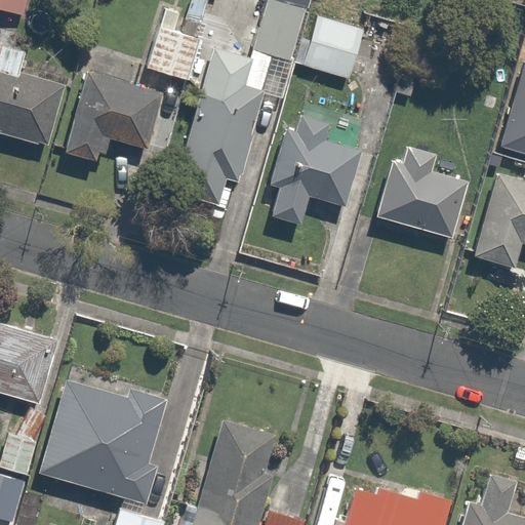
[(0,0),(0,8),(27,16),(31,0),(0,0)]
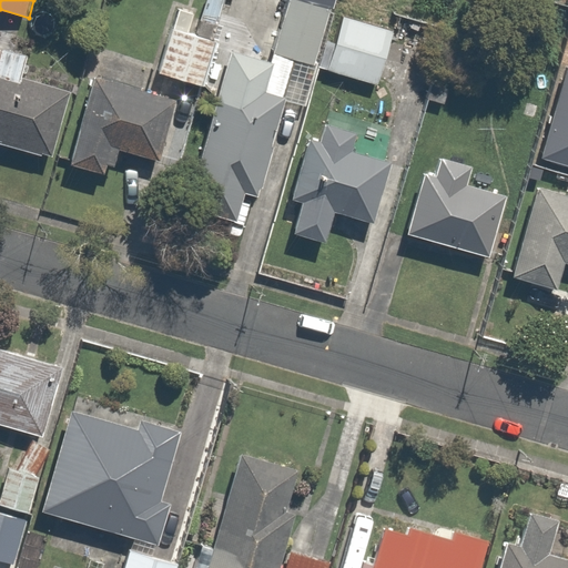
[(201,0),(192,29),(172,22),(154,73),(203,90),(234,0),(201,0)]
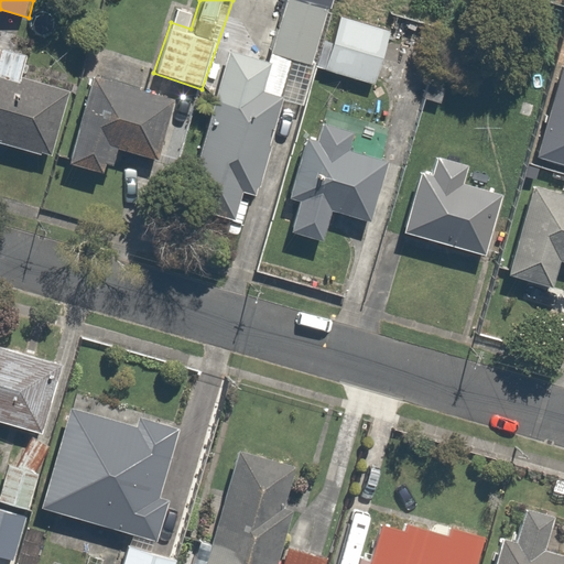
[(284,0),(268,61),(227,50),(186,198),(238,213),(246,185),(259,188),(281,106),(301,111),(329,8),(302,0),(284,0)]
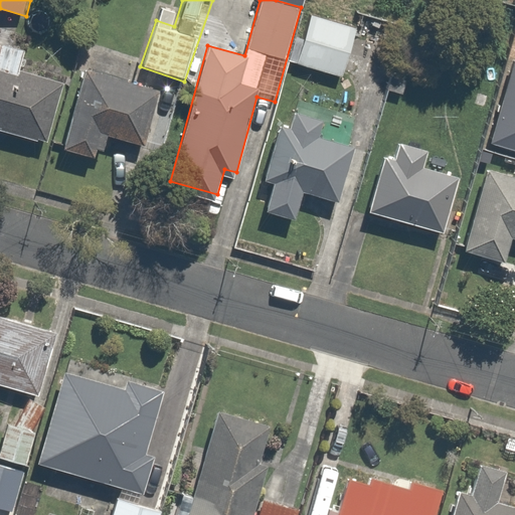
[(359,26),(310,12),(295,62),(345,76),(359,26)]
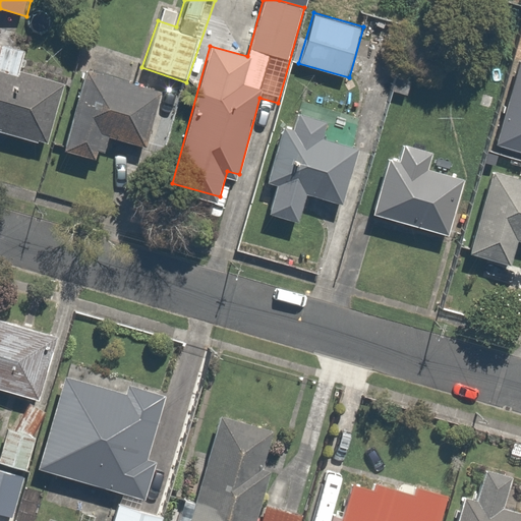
[(26,50),(0,42),(0,130),(46,145),(64,85),(19,72),(26,50)]
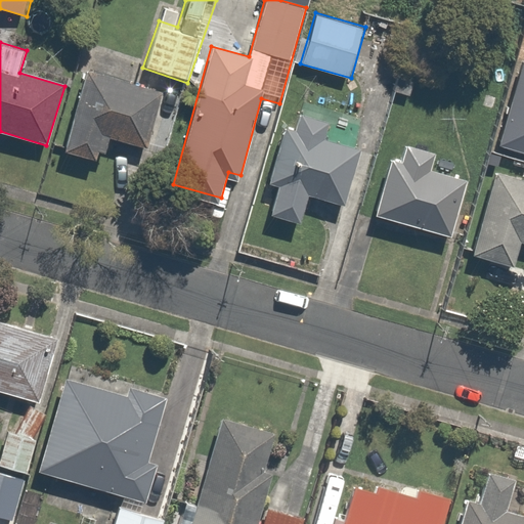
[(164,96),(85,70),(56,156),(96,169),(108,133),(147,146),(164,96)]
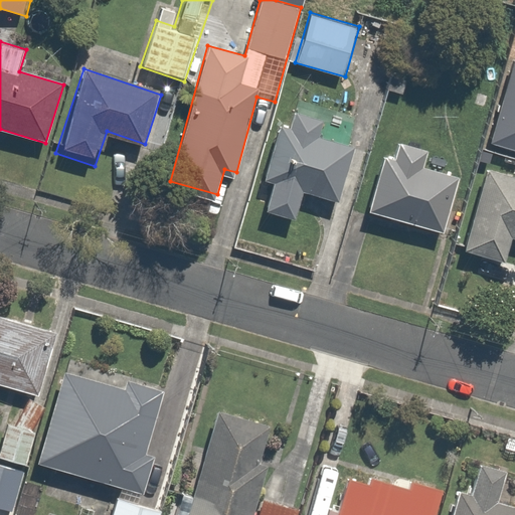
[(288,126),(278,124),(263,182),(271,184),(265,209),(298,218),(305,191),(340,200),(355,142),(321,133),(325,118),(293,109),(288,126)]
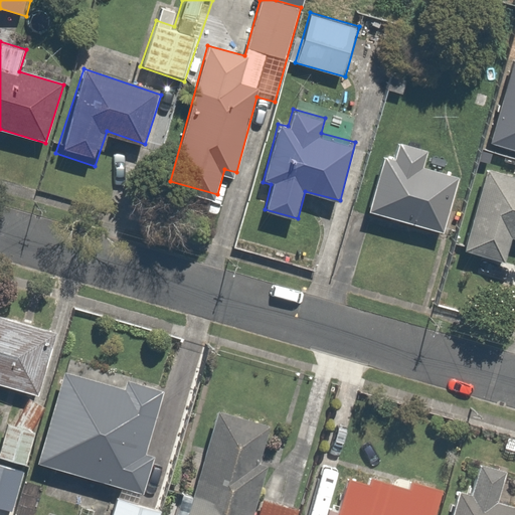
[(396,145),(392,160),(382,157),(368,211),(444,231),(458,177),(425,168),(430,153),(396,145)]
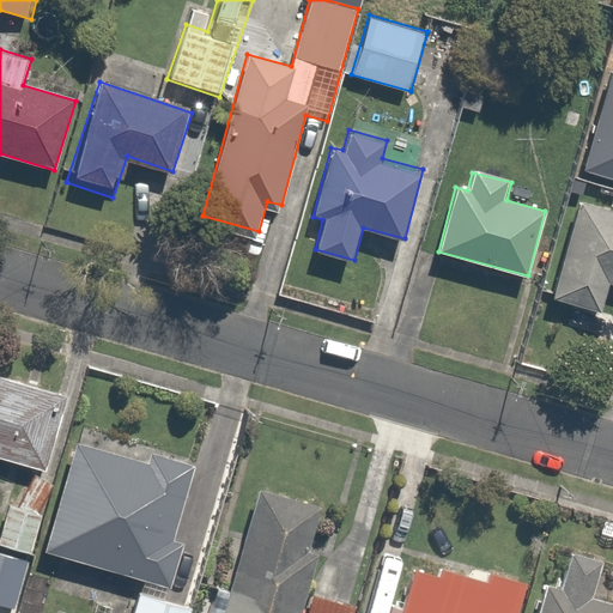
[(612,212),(575,202),(551,296),(605,310),(612,283),(612,281),(612,212)]
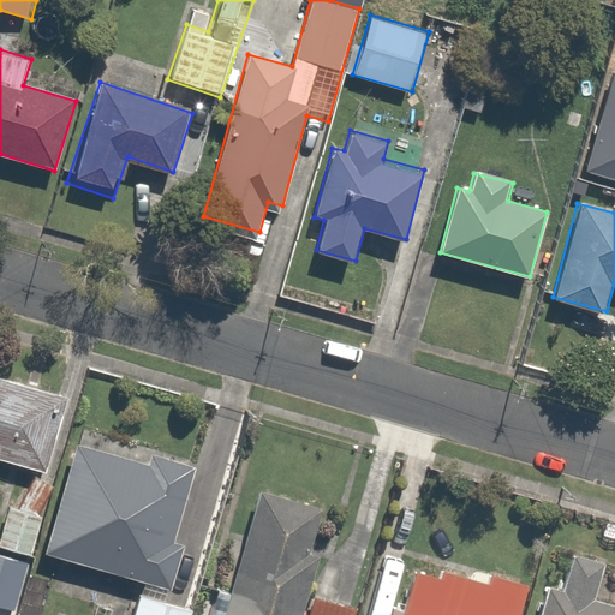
[(0,374),(0,460),(33,470),(57,392),(0,374)]
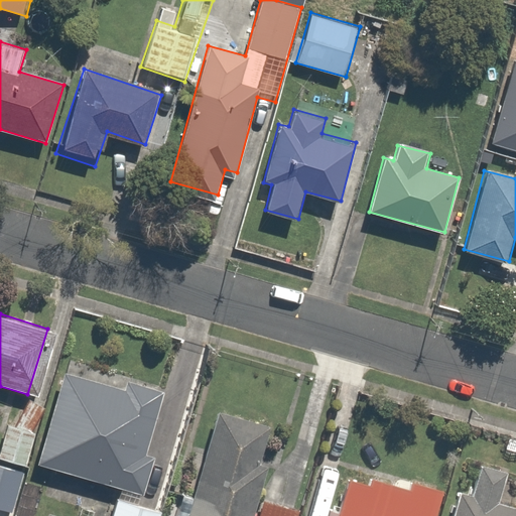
[(128,388),(63,370),(36,466),(121,489),(113,515),(161,515),(163,511),(144,505),(157,458),(144,454),(162,389),(130,380),(128,388)]
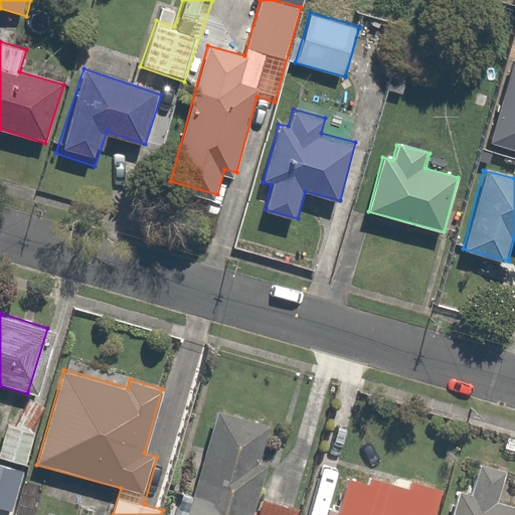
[(8,424),(0,451),(0,458),(26,467),(36,434),(45,408),(29,398),(15,427),(8,424)]
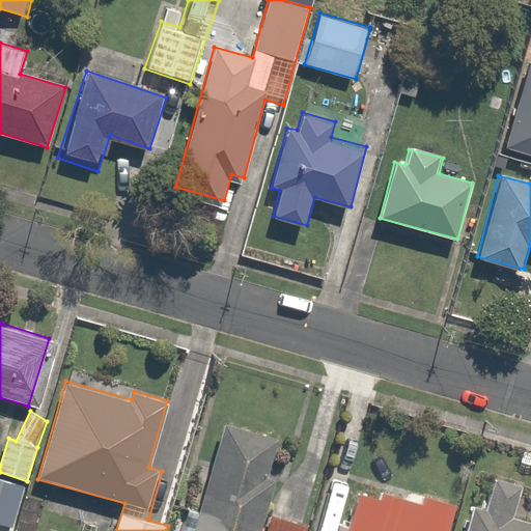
[(286,439),(224,421),(193,530),(260,530),(267,510),(286,439)]
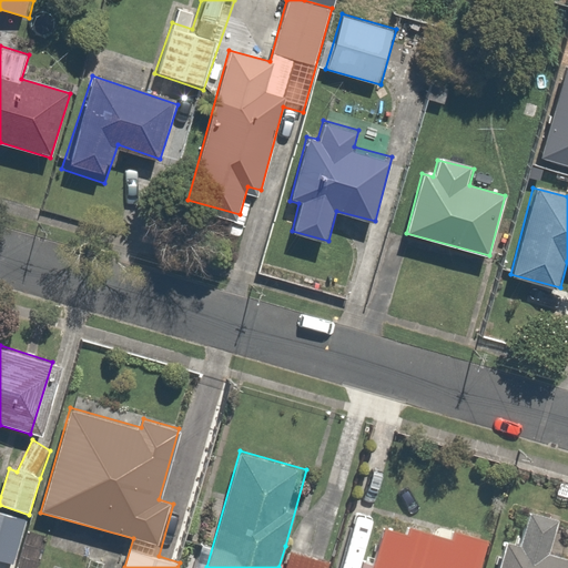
[(0,513),(0,559),(14,564),(27,521),(0,513)]
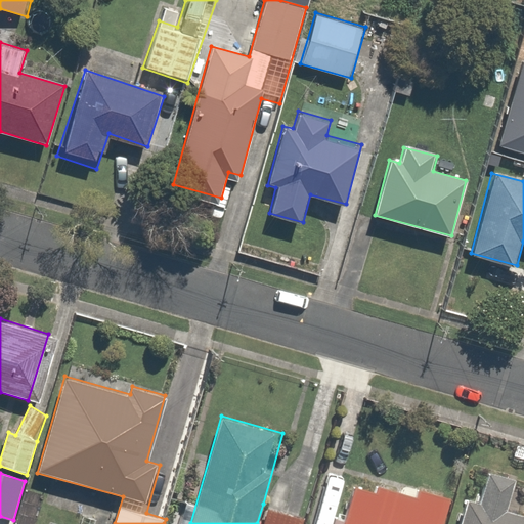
[(445,523),(452,503),(353,475),(339,523),(445,523)]
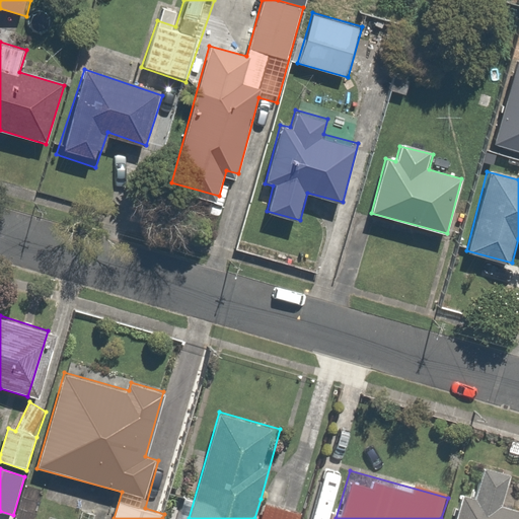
[(482,471),(474,498),(460,494),(452,518),(518,518),(518,510),(503,506),(511,479),(482,471)]
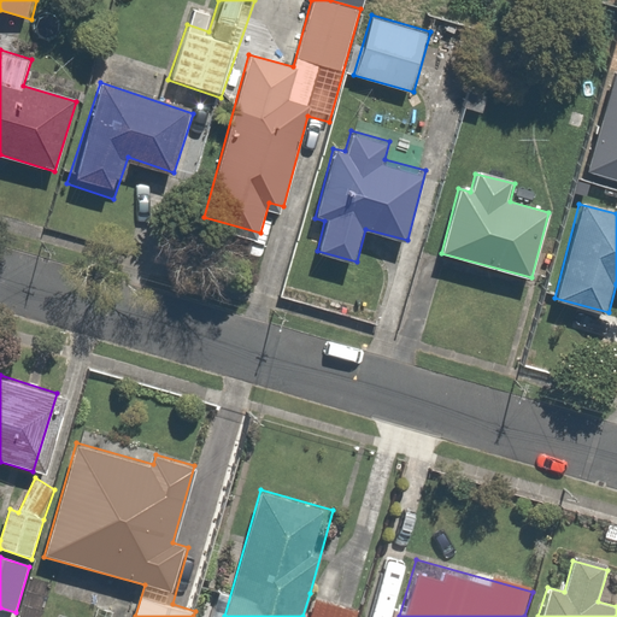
[(357,616),(360,607),(310,593),(303,616),(357,616)]
